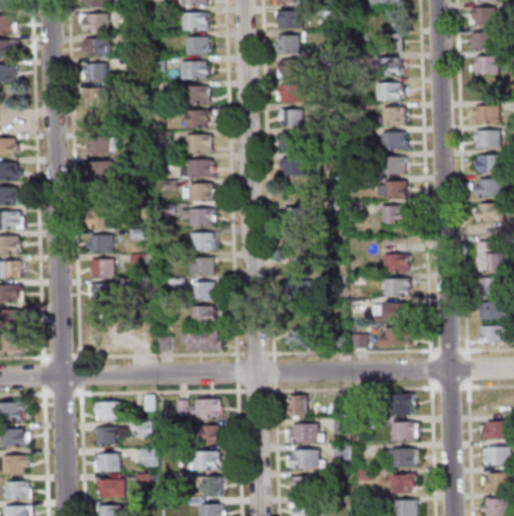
[(0,8),(14,8),(14,0),(0,0),(0,8)]
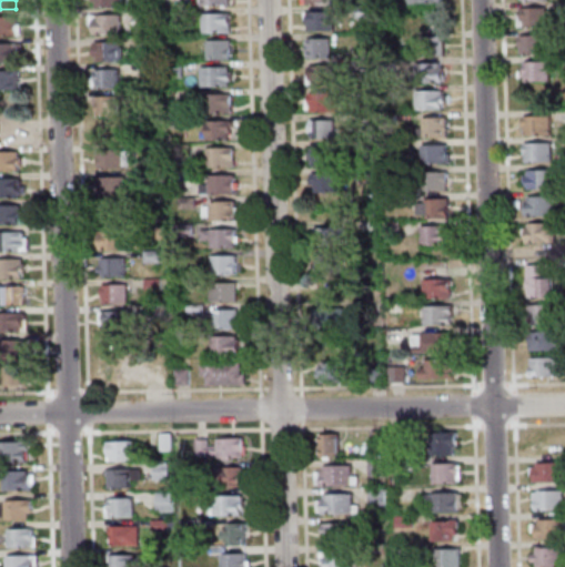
[(129,8),(129,21),(144,20),(144,8),(129,8)]
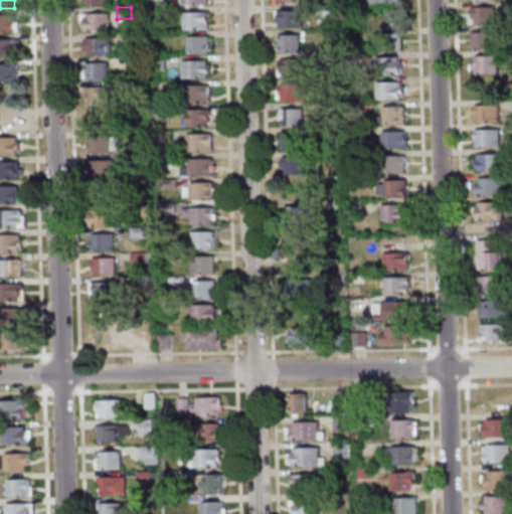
[(492,7),(467,7),(467,25),(492,25),(492,7)]
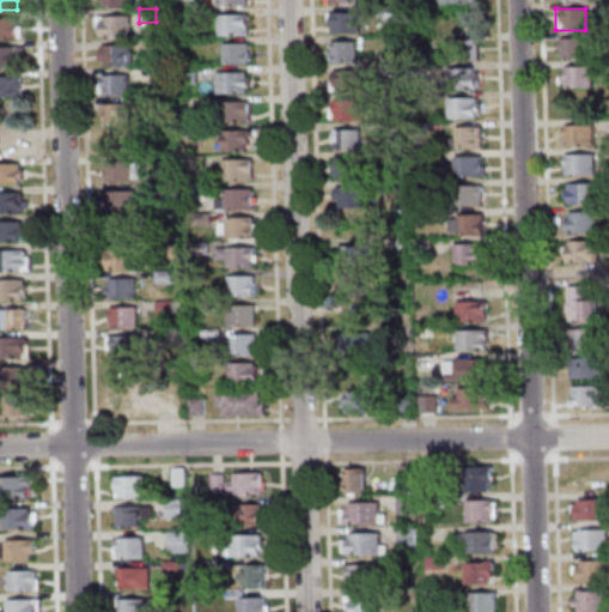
[(358,13),(326,13),(326,34),(358,34),(358,13)]
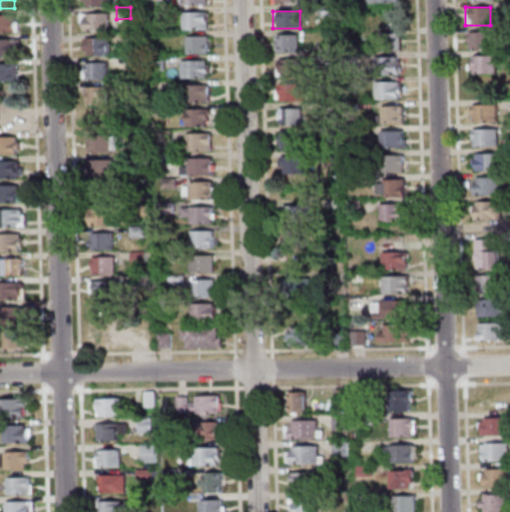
[(205,29),(205,12),(183,12),(183,29),(205,29)]
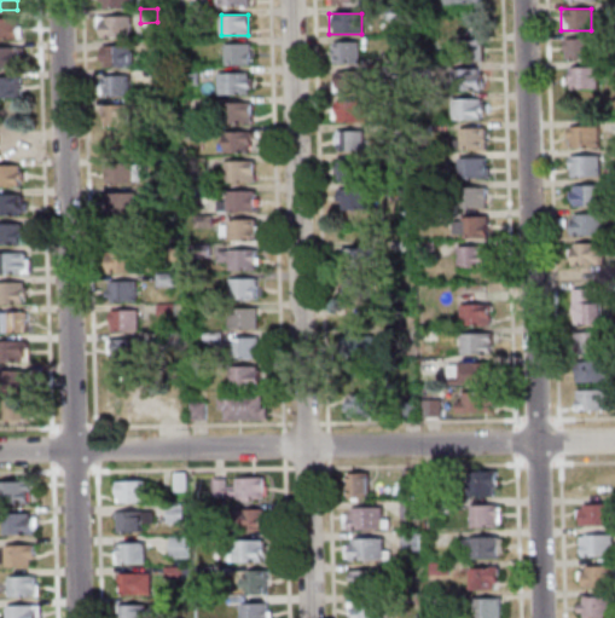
[(127,38),(127,16),(94,16),(94,38),(127,38)]
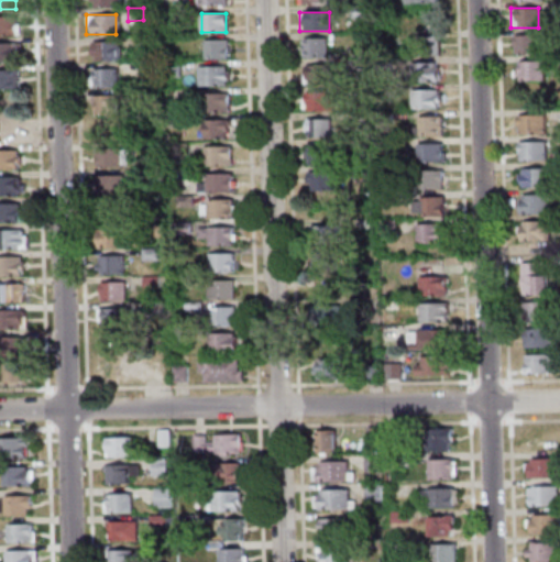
[(17,17),(0,17),(0,36),(17,36),(17,17)]
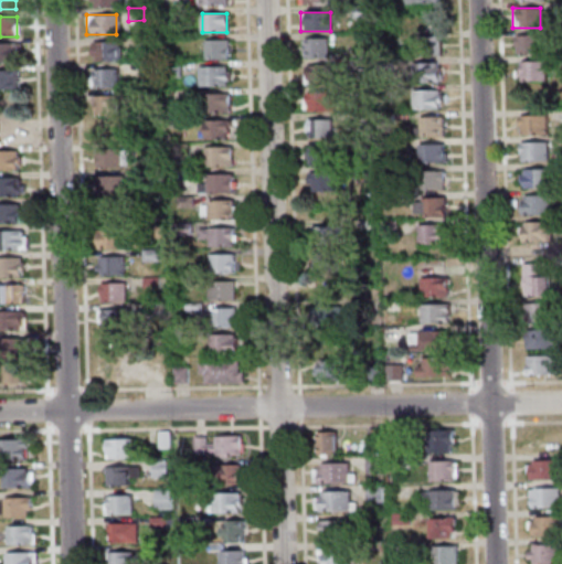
[(139,35),(140,50),(156,50),(156,35),(139,35)]
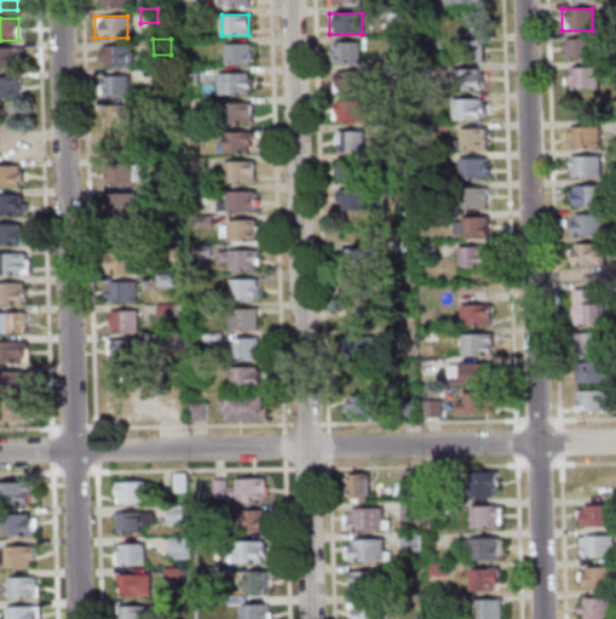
[(562,59),(592,59),(592,39),(562,39),(562,59)]
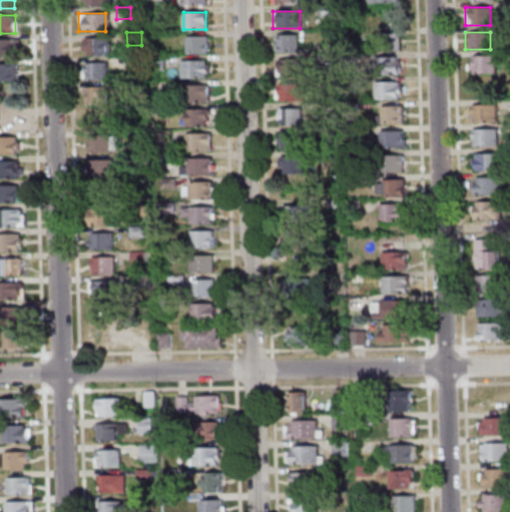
[(398,33),(381,33),(381,50),(398,50),(398,33)]
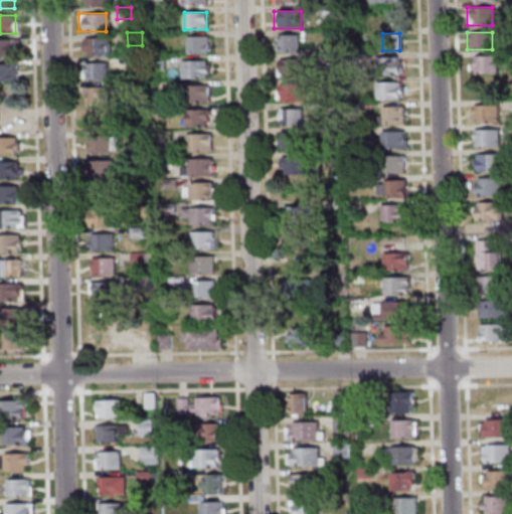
[(275,53),(296,53),(296,35),(275,35),(275,53)]
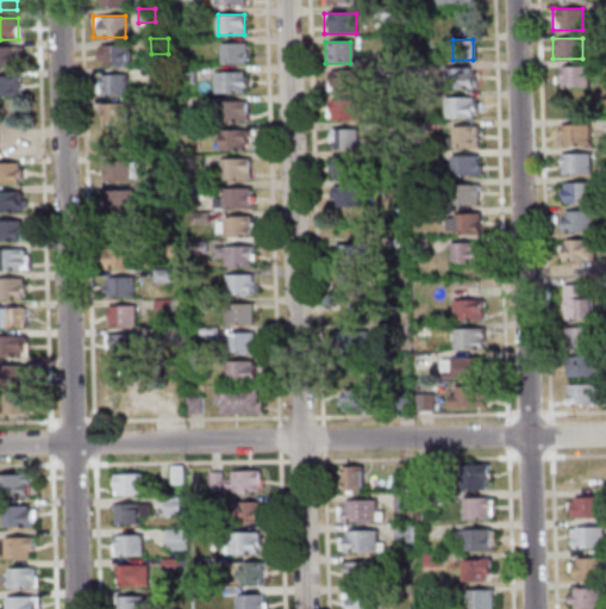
[(219,43),(219,64),(245,64),(245,43),(219,43)]
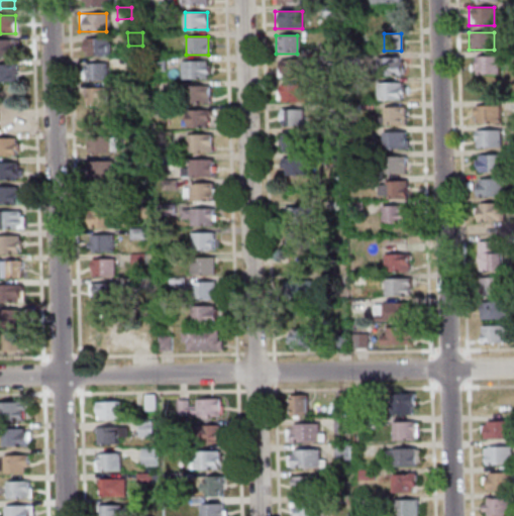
[(107,37),(82,37),(82,57),(107,57),(107,37)]
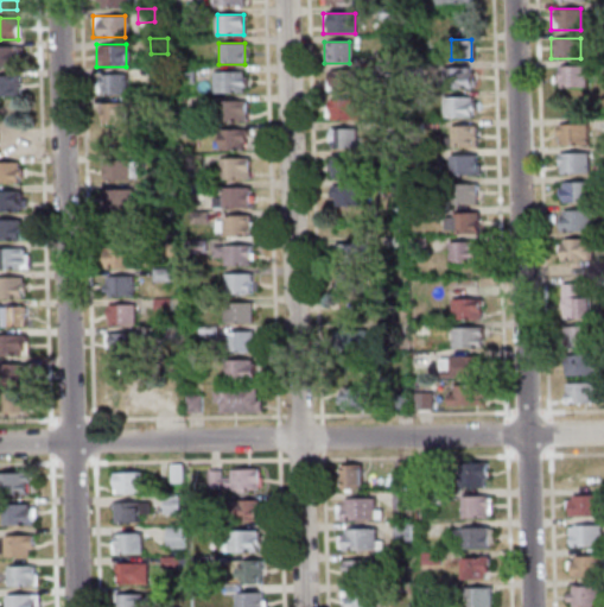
[(0,68),(20,68),(20,46),(0,46),(0,68)]
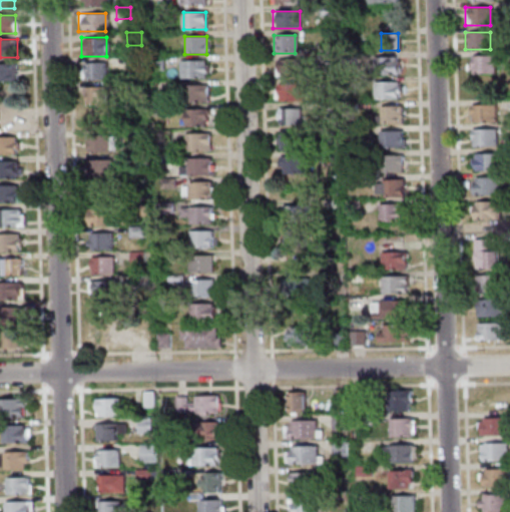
[(345,53),(345,61),(356,61),(356,53),(345,53)]
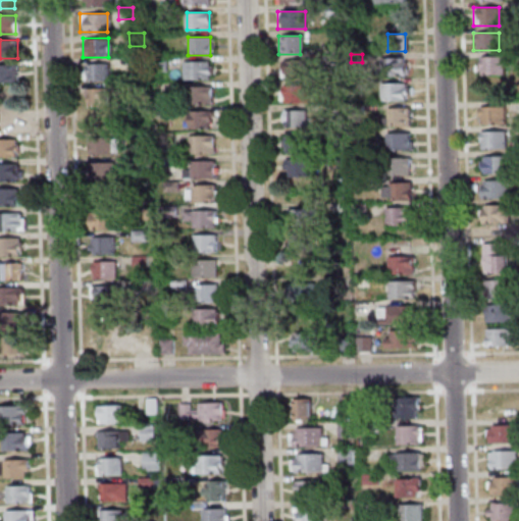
[(165,57),(151,57),(151,70),(165,70),(165,57)]
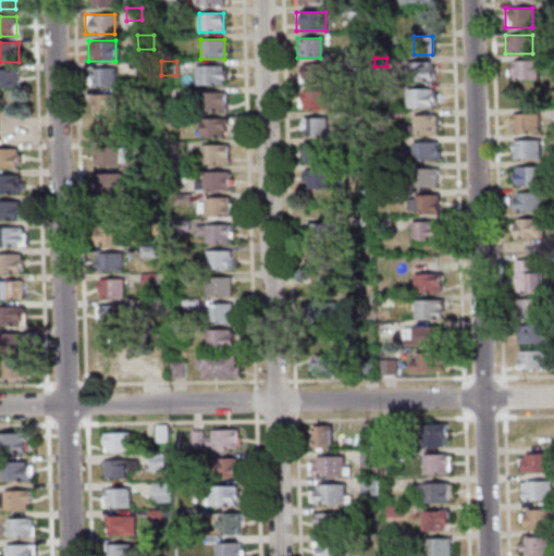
[(541,61),(509,61),(509,79),(541,79),(541,61)]
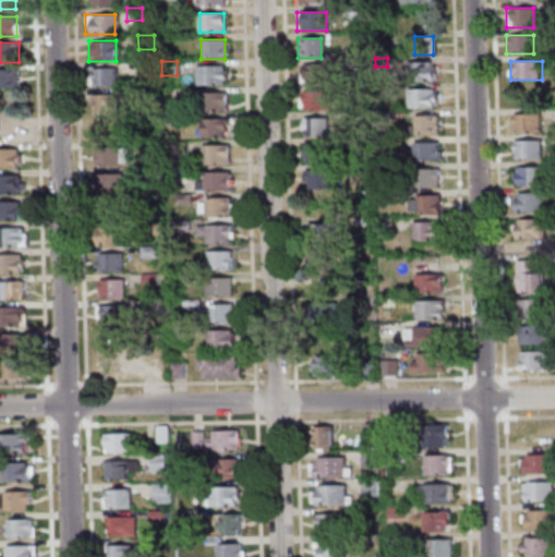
[(433,63),(411,63),(411,81),(433,81),(433,63)]
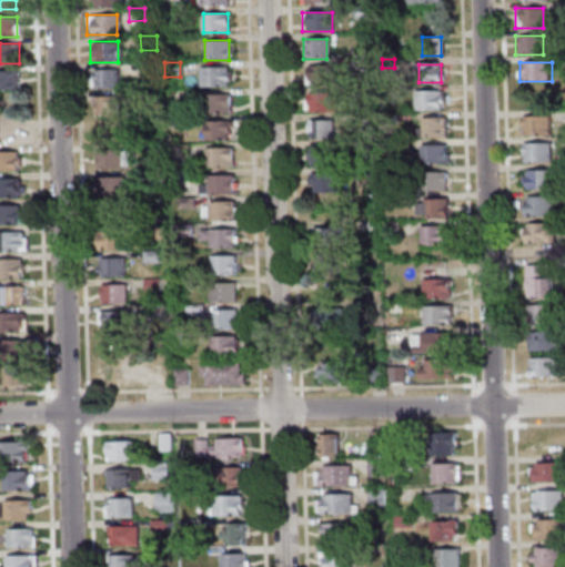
[(304,66),(304,85),(332,85),(333,66),(304,66)]
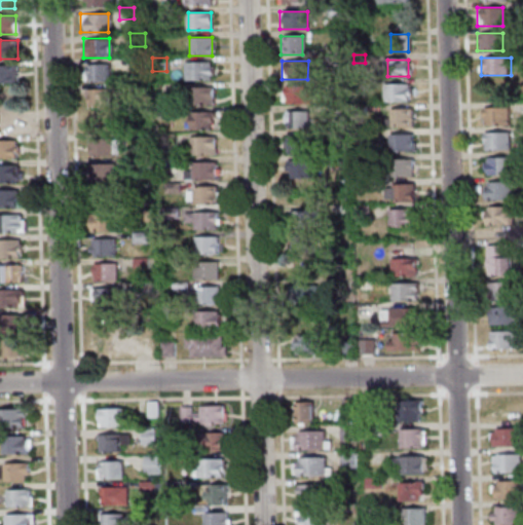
[(213,79),(213,62),(183,62),(183,79),(213,79)]
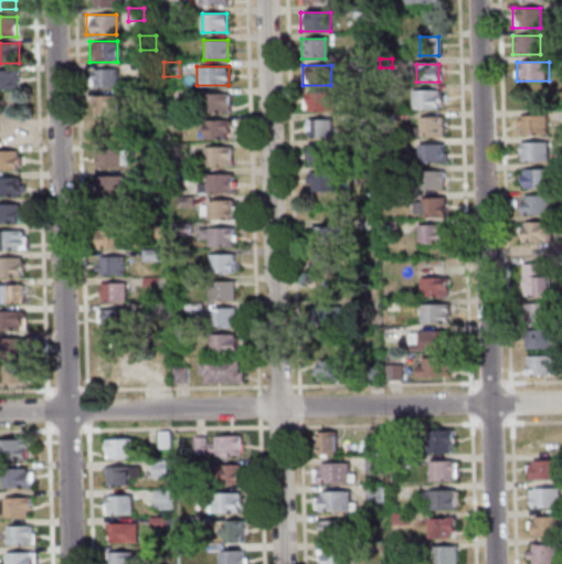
[(17,70),(0,70),(0,89),(17,89),(17,70)]
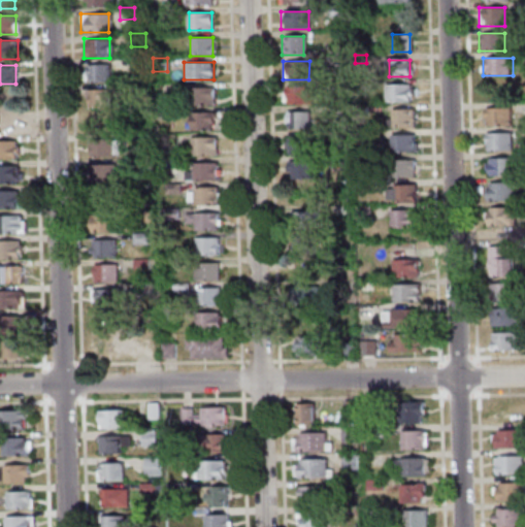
[(84,65),(84,83),(106,83),(106,65),(84,65)]
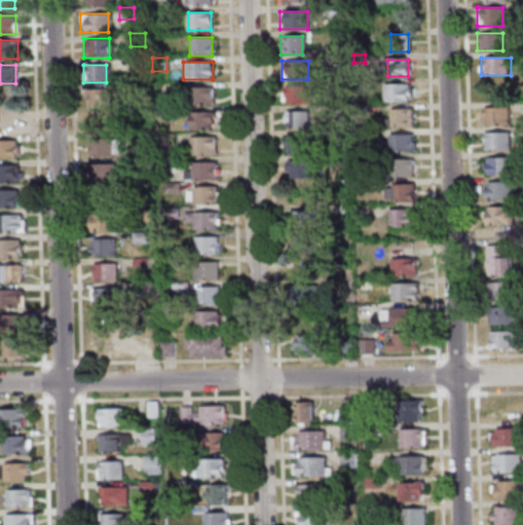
[(410,84),(383,84),(383,102),(410,102),(410,84)]
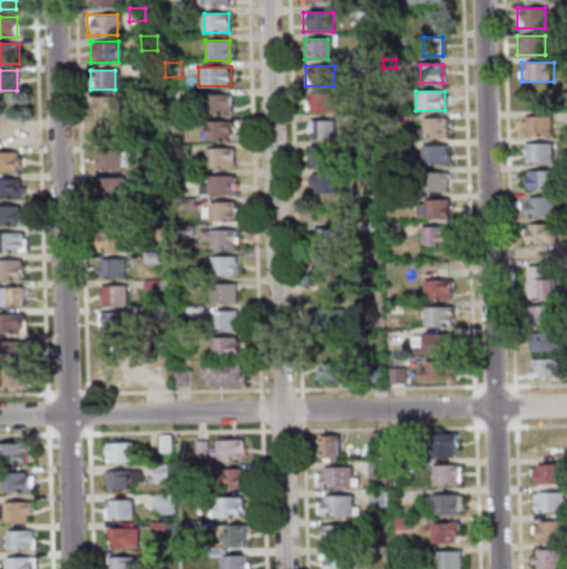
[(231,113),(231,94),(209,94),(209,113),(231,113)]
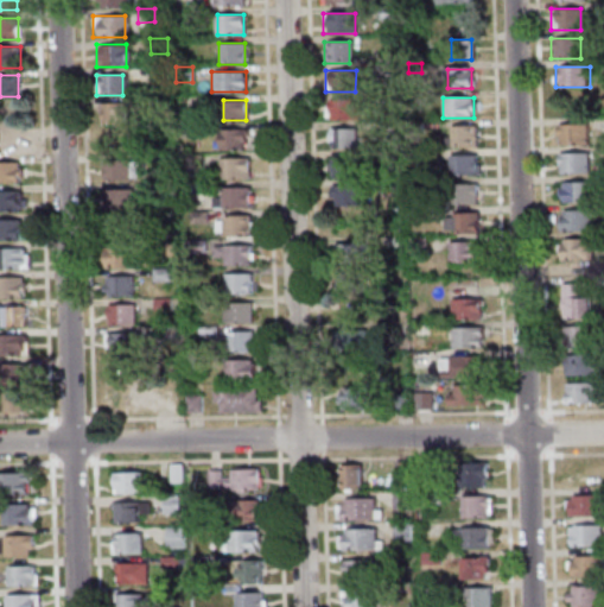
[(326,120),(358,120),(358,100),(326,100),(326,120)]
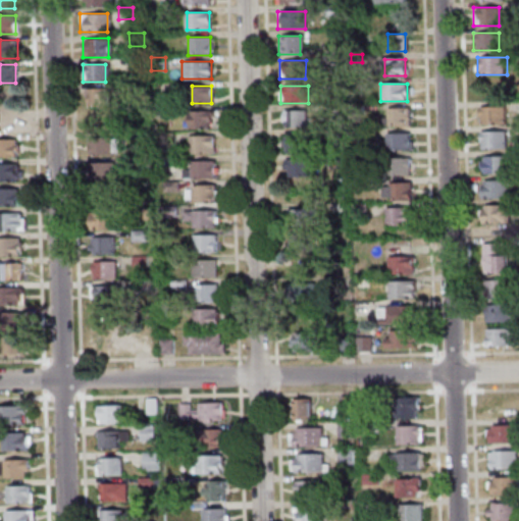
[(85,106),(107,106),(107,88),(85,88),(85,106)]
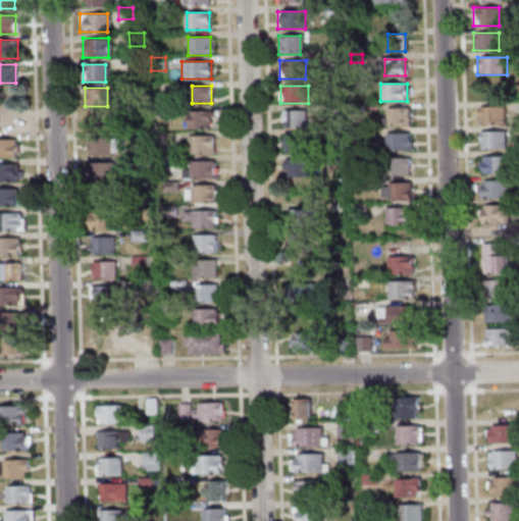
[(324,103),(324,115),(342,115),(342,103),(324,103)]
